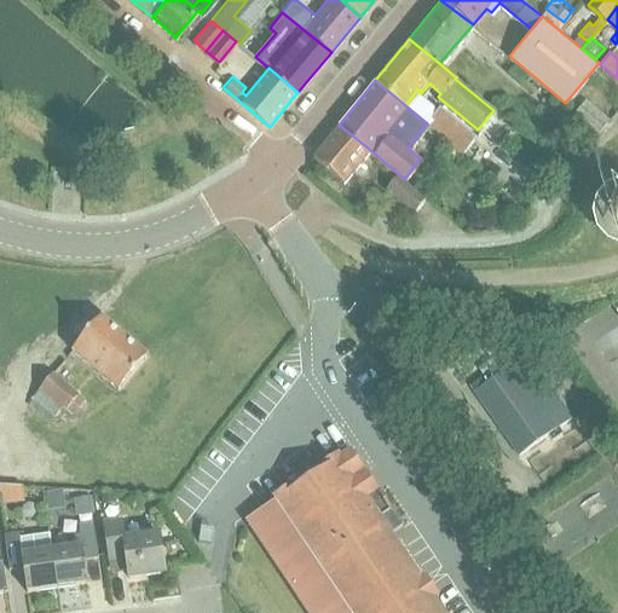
[(575,108),(599,128),(608,116),(585,96),(575,108)]
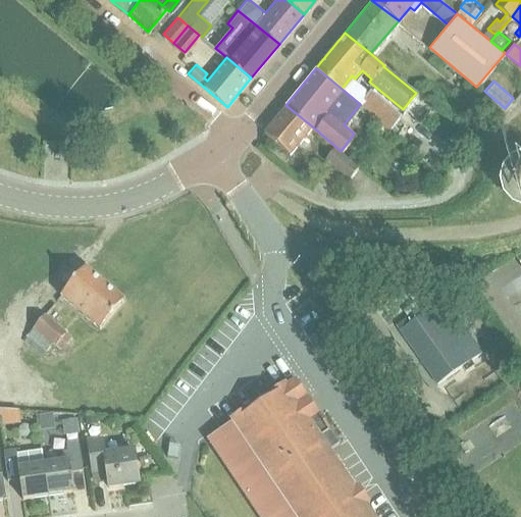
[(400,113),(371,89),(359,103),(360,104),(364,107),(363,108),(387,128),(400,113)]
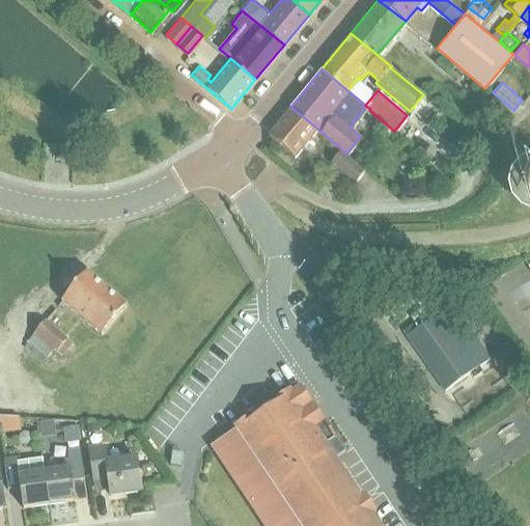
[(316,128),(290,107),(269,133),(295,155),(316,128)]
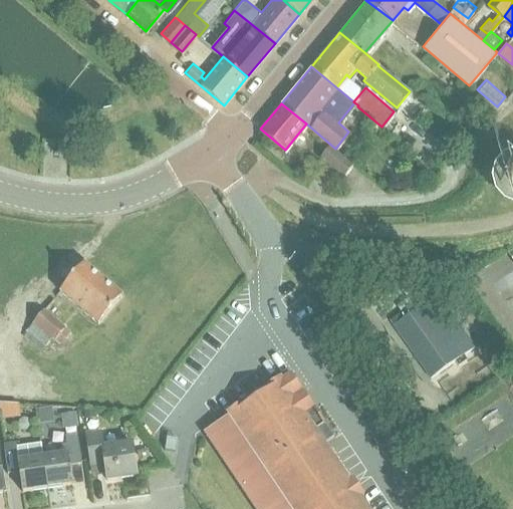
[(335,149),(328,143),(319,155),(342,174),(352,163),(335,149)]
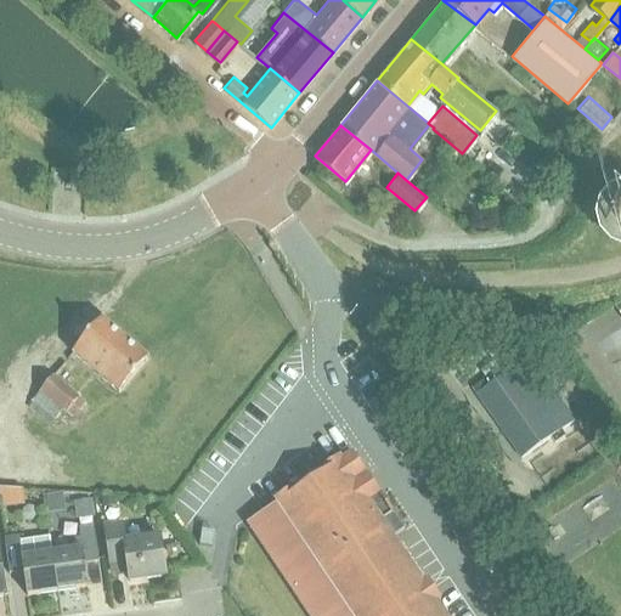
[(609,205),(608,210),(608,215),(609,220),(611,224),(615,227),(619,230),(620,231),(620,193),(617,196),(614,198),(611,202),(609,205)]
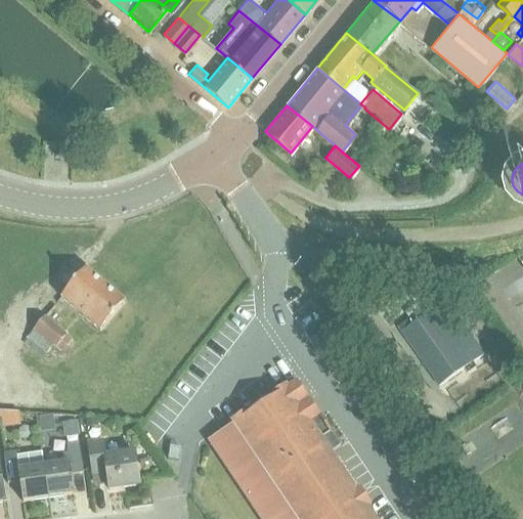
[(99,327),(123,298),(84,265),(59,294),(99,327)]
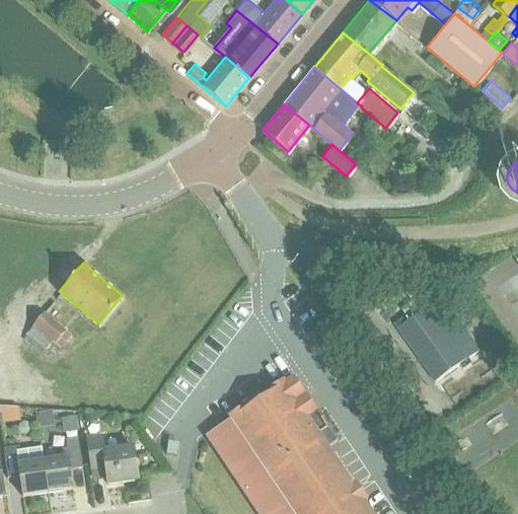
[(372,287),(364,293),(370,301),(378,295),(372,287)]
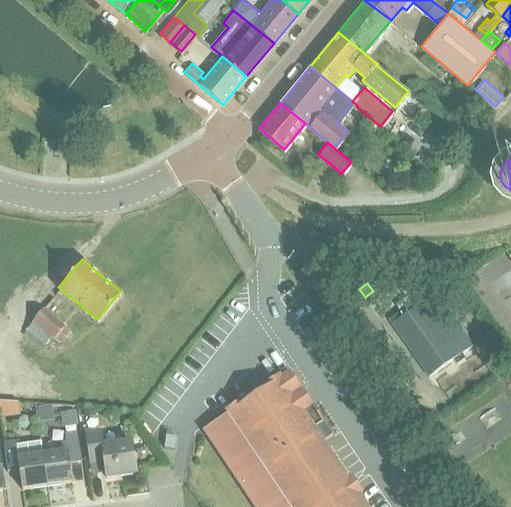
[(398,309),(387,316),(428,374),(452,357),(455,361),(463,355),(460,351),(471,343),(443,303),(434,309),(430,303),(424,307),(416,296),(407,302),(398,309)]
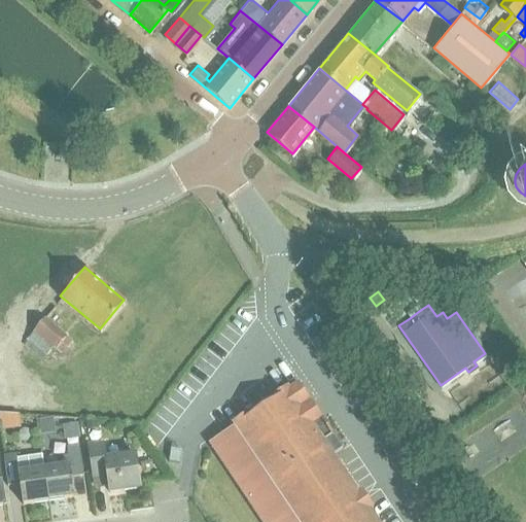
[(416,307),(407,314),(410,318),(419,311),(416,307)]
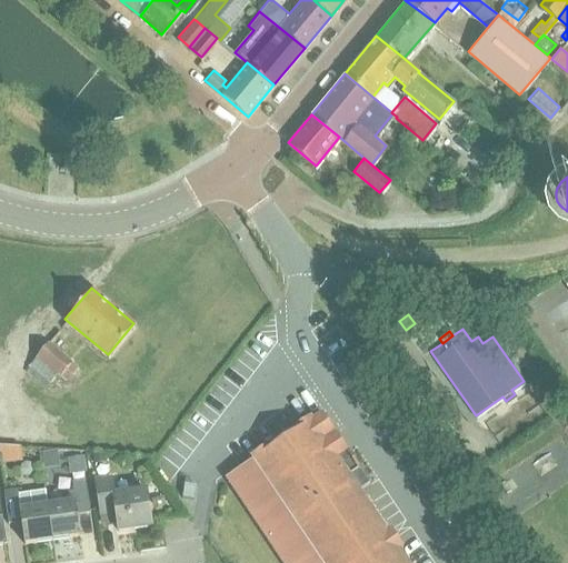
[(29,361),(25,367),(45,384),(49,379),(56,371),(63,376),(69,370),(71,372),(77,365),(47,340),(29,361)]
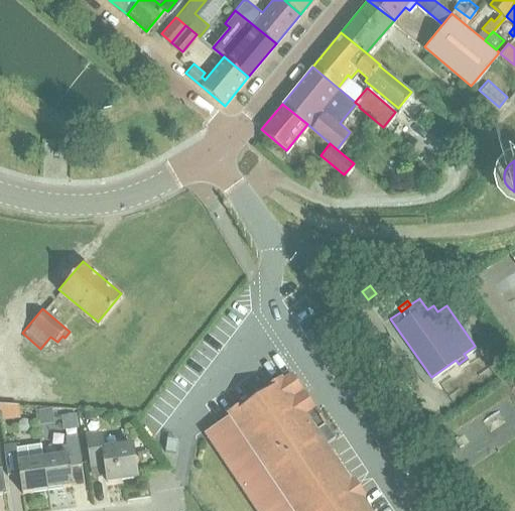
[(293,372),(204,430),(257,510),(371,510),(317,427),(326,422),(293,372)]
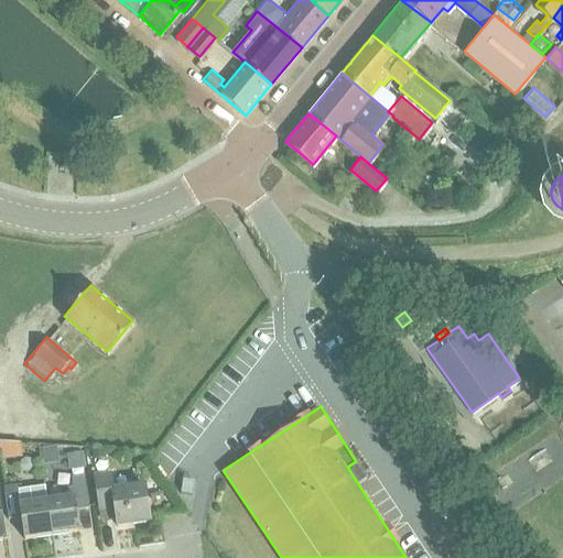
[(24,430),(1,430),(1,448),(24,448),(24,430)]
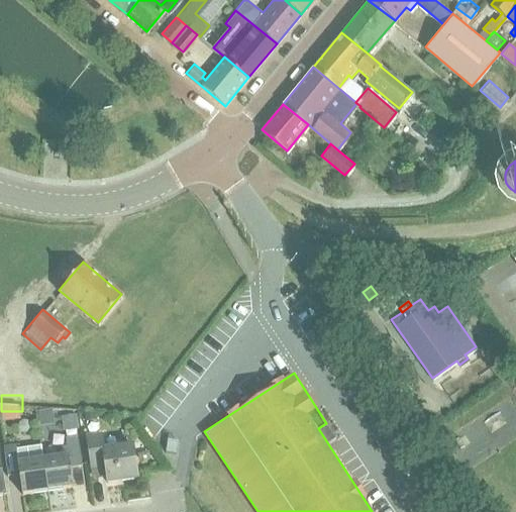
[(50,406),(35,408),(38,423),(53,421),(50,406)]
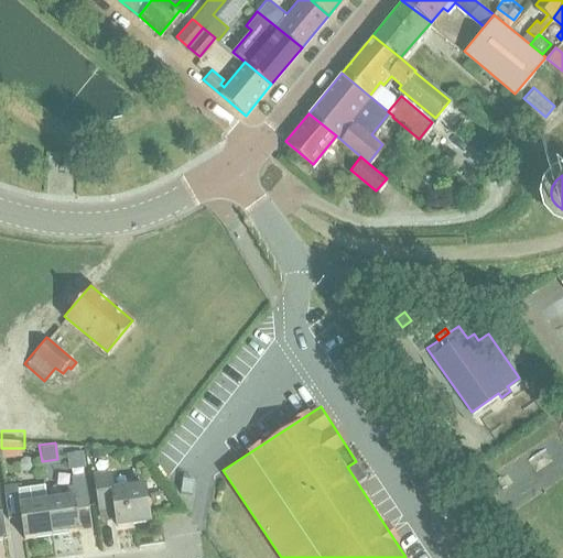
[(104,446),(91,447),(93,457),(105,456),(104,446)]
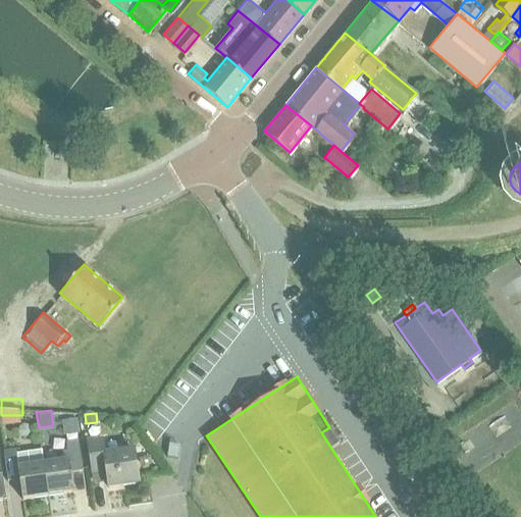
[(76,415),(61,418),(63,431),(79,429),(76,415)]
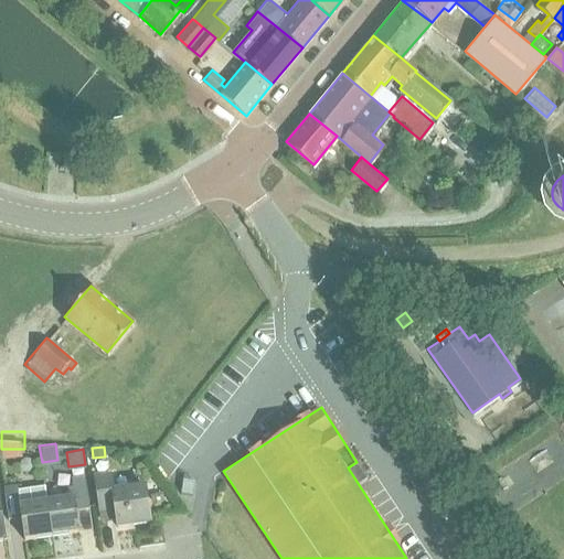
[(116,524),(149,519),(144,484),(113,488),(110,471),(93,473),(98,508),(114,506),(116,524)]
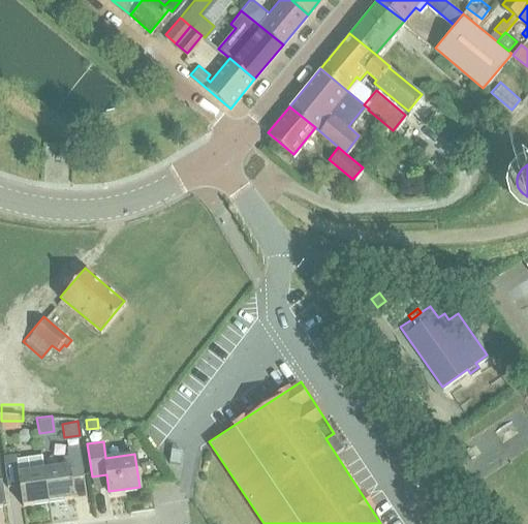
[(42,466),(47,499),(72,496),(70,475),(83,474),(78,443),(65,445),(67,454),(56,455),(58,464),(42,466)]
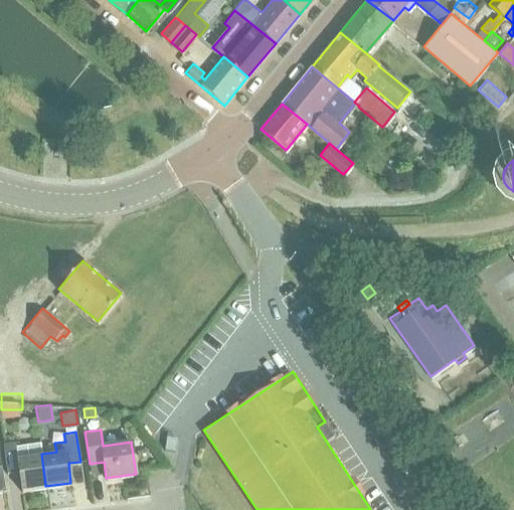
[(165,435),(164,448),(174,450),(176,436),(167,435),(165,435)]
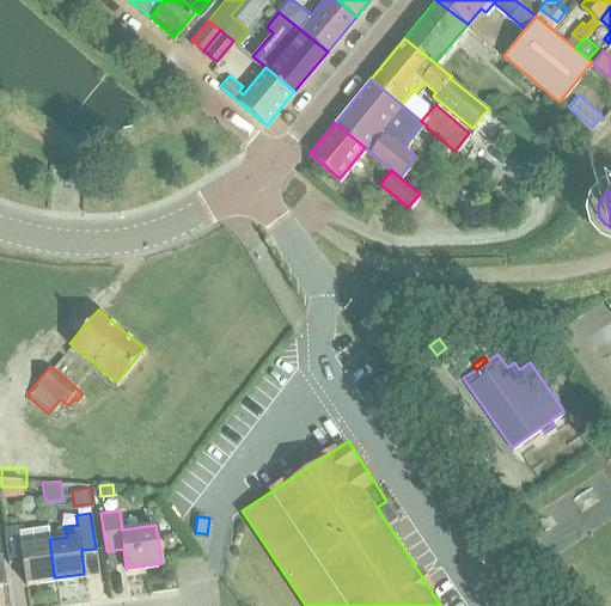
[(54,577),(49,539),(48,525),(18,528),(17,524),(2,526),(7,561),(22,558),(25,581),(54,577)]
